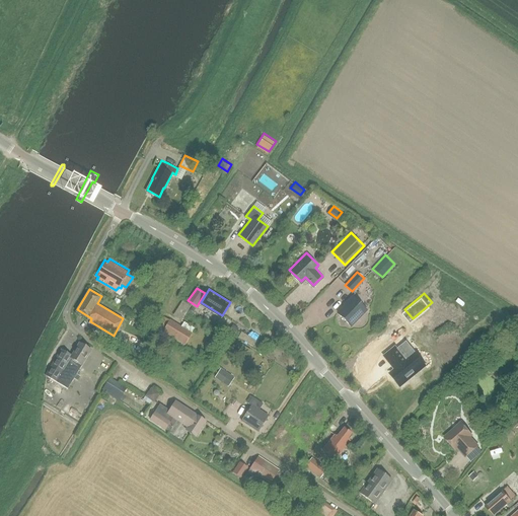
[(344,305),(338,311),(350,323),(365,307),(351,294),(343,303),(344,305)]
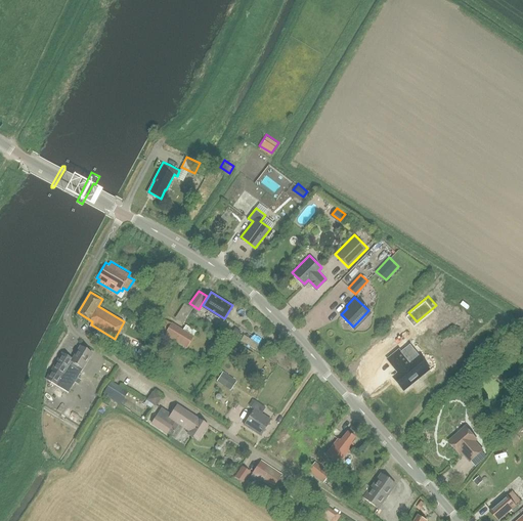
[(159,328),(165,332),(165,333),(187,346),(194,334),(172,320),(172,321),(165,317),(159,328)]
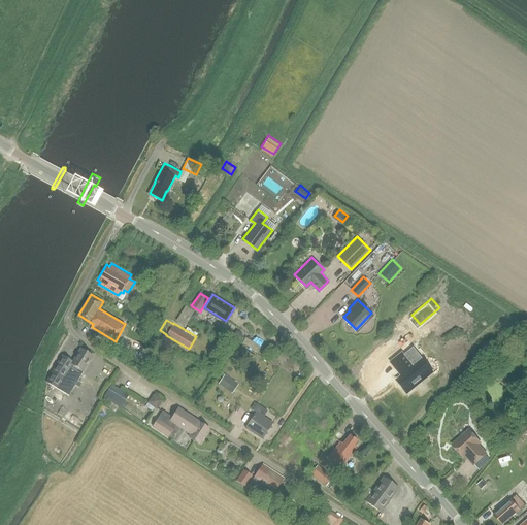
[(256,354),(242,346),(239,352),(246,356),(245,358),(252,361),(256,354)]
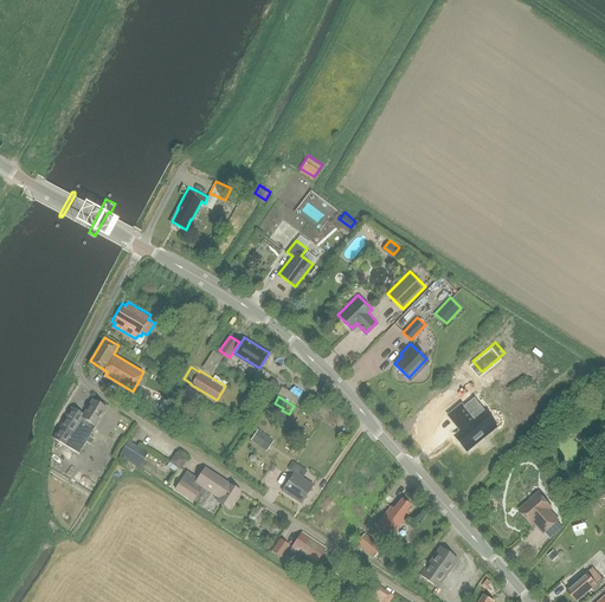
[(62,424),(64,425),(57,438),(79,452),(108,406),(94,397),(84,412),(72,405),(62,424)]
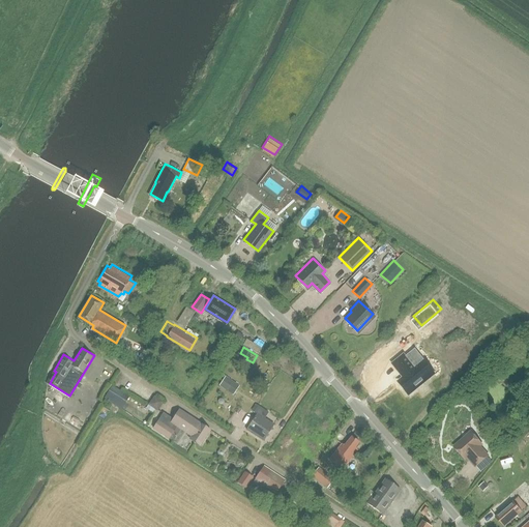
[(404,377),(413,388),(437,368),(428,356),(423,359),(413,348),(409,351),(407,349),(397,358),(408,373),(404,377)]
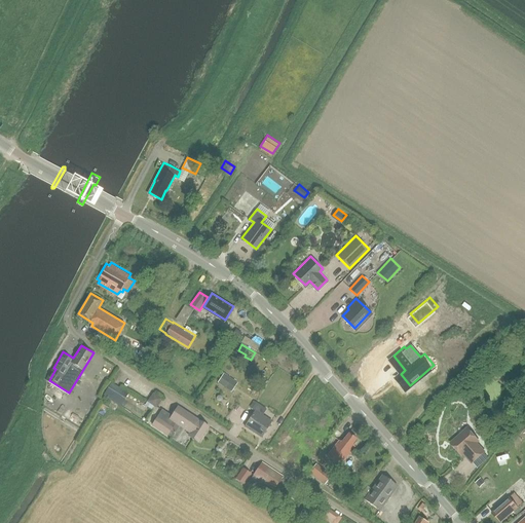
[(223,371),(218,380),(224,384),(230,375),(223,371)]
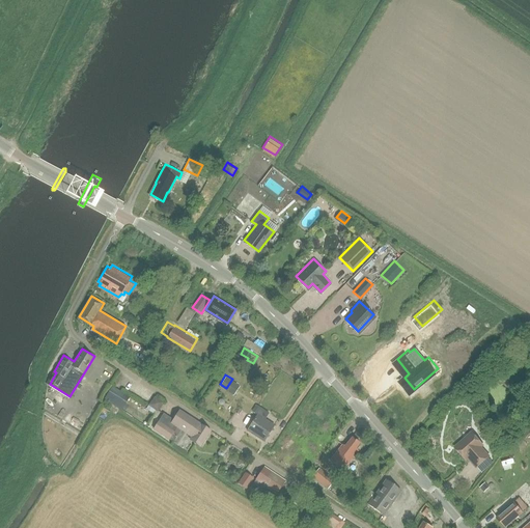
[(132,395),(114,384),(106,398),(122,410),(132,395)]
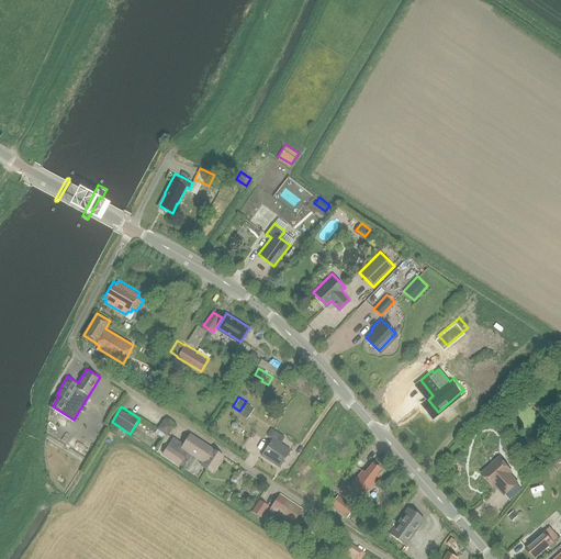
[(280,467),(291,449),(280,443),(284,435),(275,428),(269,436),(273,438),(262,455),(280,467)]
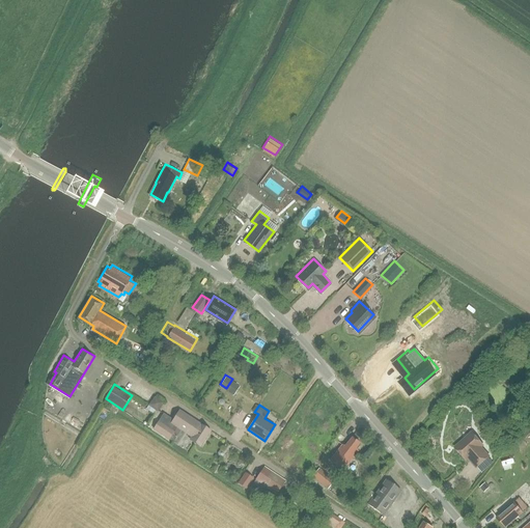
[(177,443),(185,432),(192,436),(190,438),(201,445),(212,427),(179,408),(173,418),(165,412),(155,427),(174,439),(173,440),(177,443)]
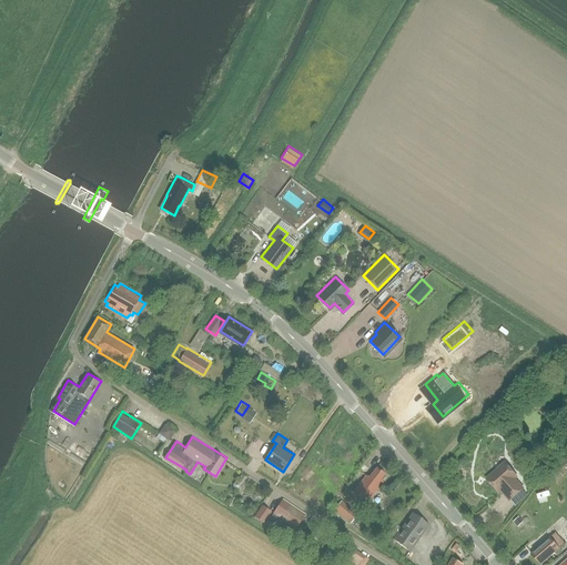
[(506,460),(487,476),(498,490),(504,485),(513,495),(524,485),(515,475),(517,473),(506,460)]
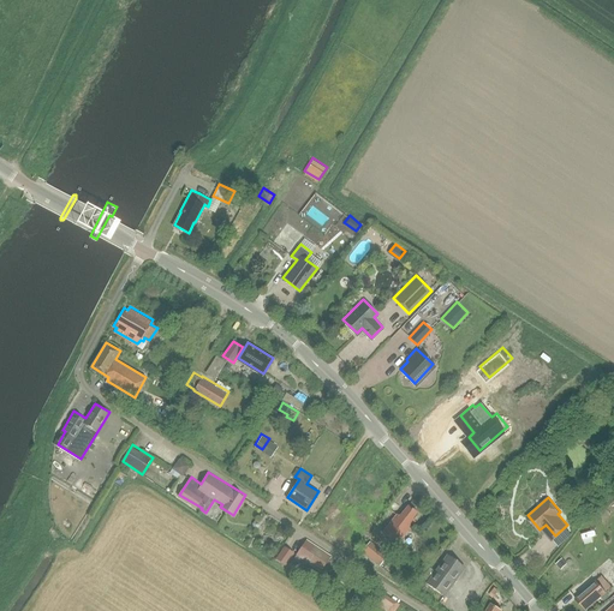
[(412,517),(417,511),(407,504),(400,515),(397,513),(383,531),(398,543),(416,520),(412,517)]
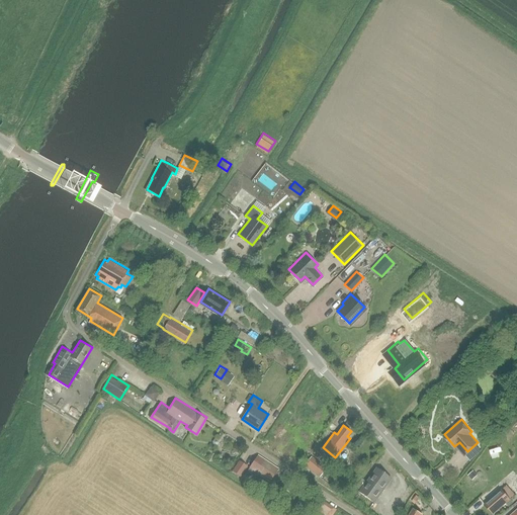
[(260,453),(246,475),(256,481),(262,474),(271,480),(278,469),(275,467),(277,464),(260,453)]
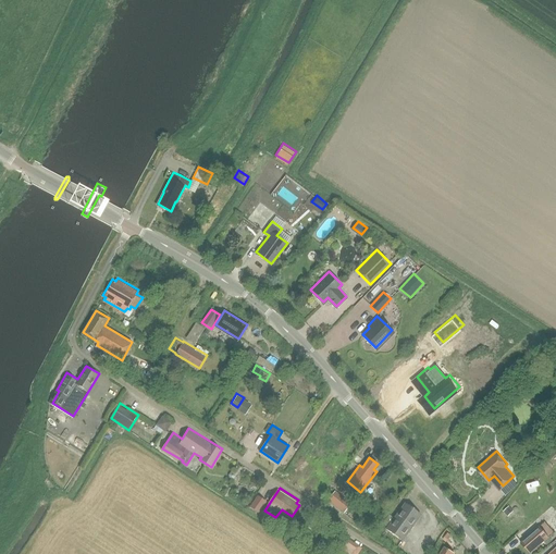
[(351,502),(336,488),(329,497),(344,511),(351,502)]
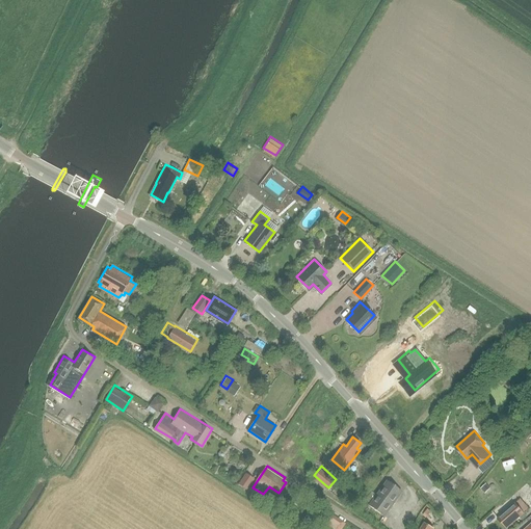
[(248,487),(256,477),(247,472),(241,482),(248,487)]
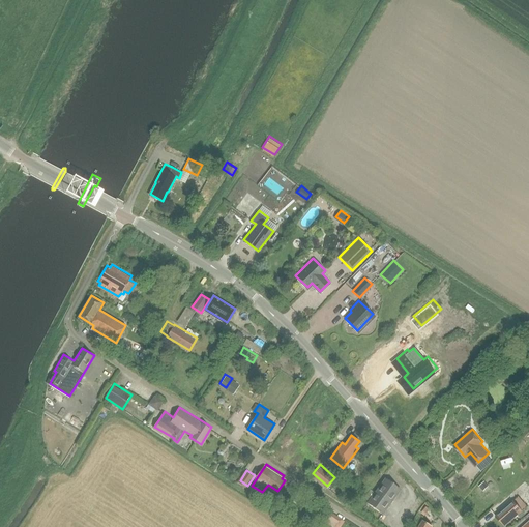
[(384,513),(402,489),(385,476),(368,500),(384,513)]
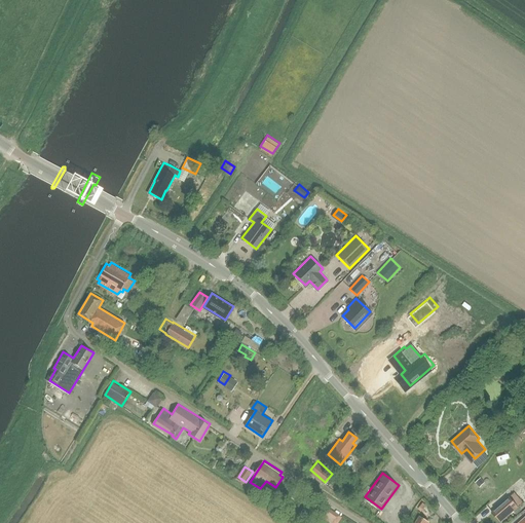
[(515,491),(510,496),(492,512),(500,522),(518,507),(524,501),(515,491)]
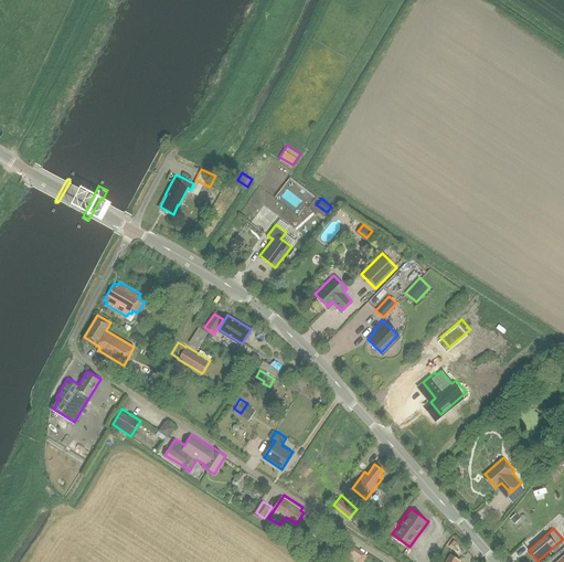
[(360,561),(366,553),(352,544),(344,557),(352,561),(360,561)]
